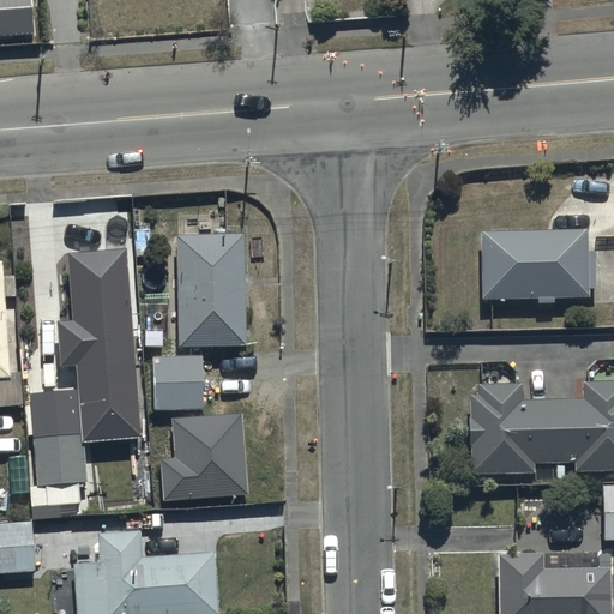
[(30,0),(0,0),(0,37),(34,35),(30,0)]
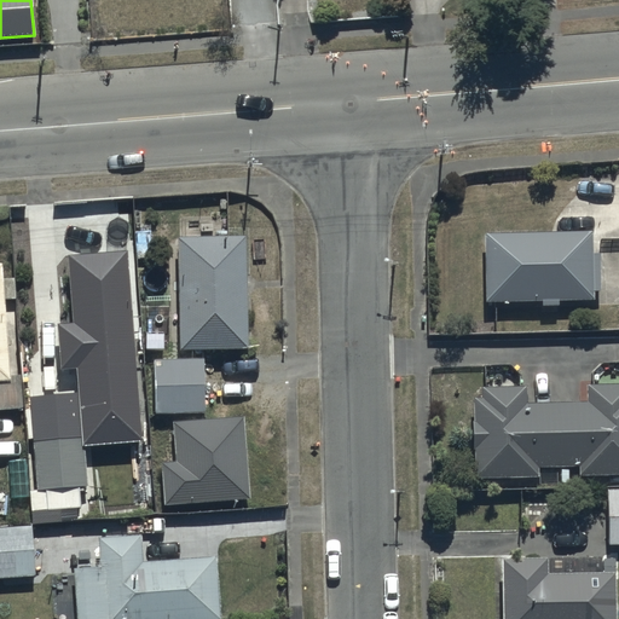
[(590,233),(484,237),(486,307),(541,306),(541,313),(557,313),(557,305),(589,305),(589,293),(596,293),(595,255),(590,255),(590,233)]
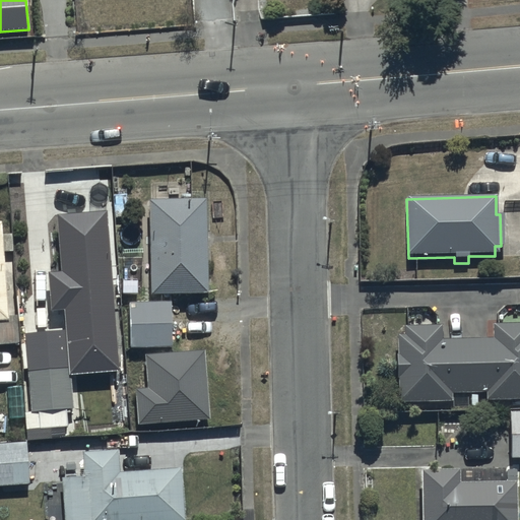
[(203,200),(147,202),(149,296),(205,295),(203,200)]
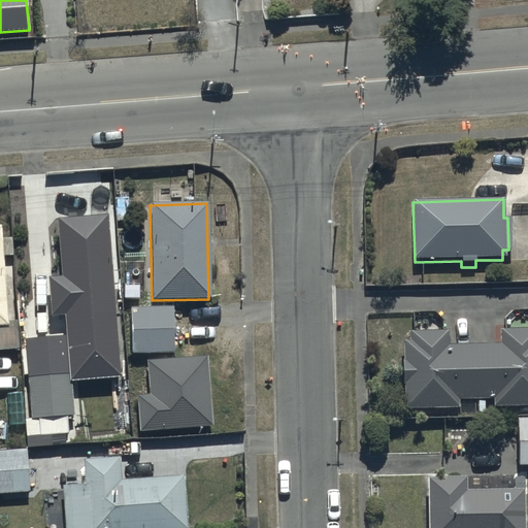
[(108,215),(59,219),(63,275),(50,276),(53,316),(67,315),(73,380),(122,375),(108,215)]
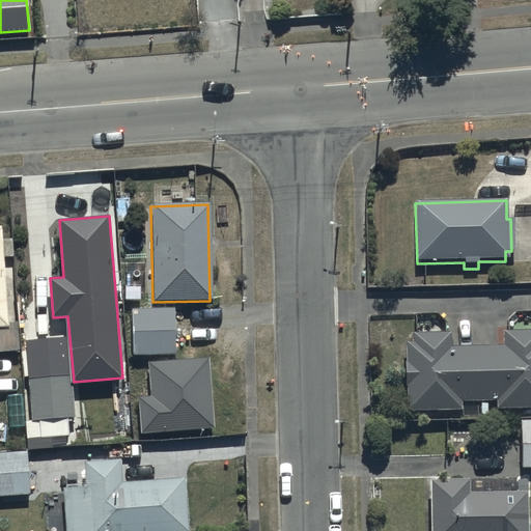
[(2,228),(0,228),(0,353),(20,352),(18,325),(7,325),(2,228)]
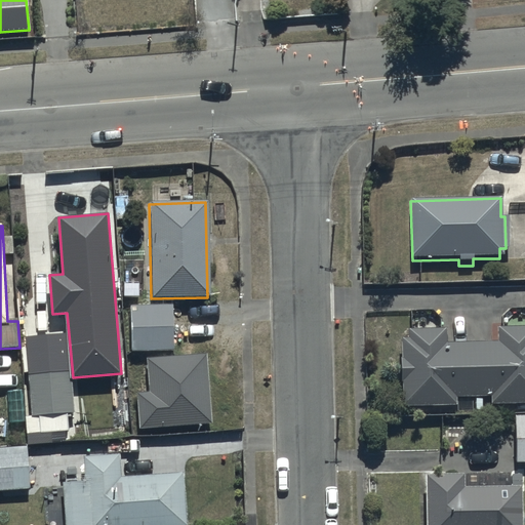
[(169,308),(129,309),(131,352),(170,351),(169,308)]
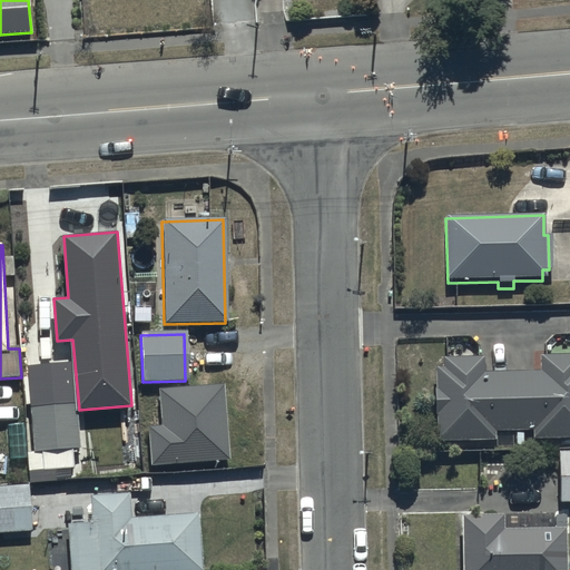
[(441,367),(434,367),(434,421),(436,421),(436,441),(493,441),(493,434),(532,433),(532,439),(569,439),(569,356),(537,357),(537,373),(483,373),(483,360),(441,360),(441,367)]
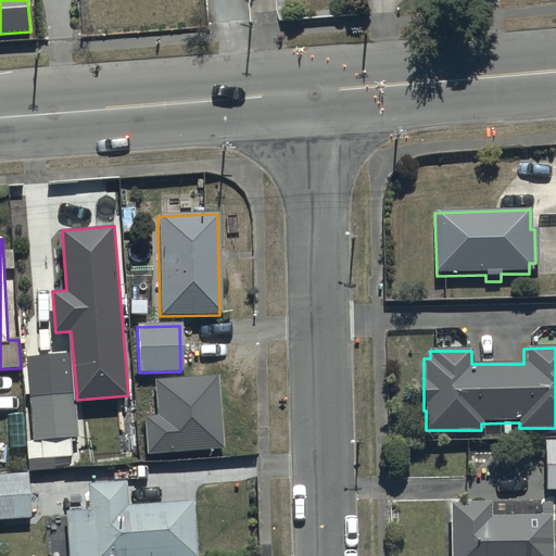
[(71,354),(27,357),(34,443),(77,440),(71,354)]
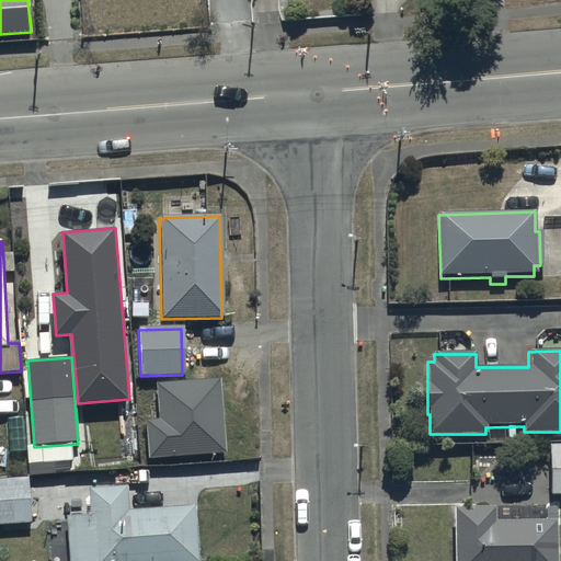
[(229,457),(222,378),(156,382),(159,424),(147,425),(149,464),(229,457)]
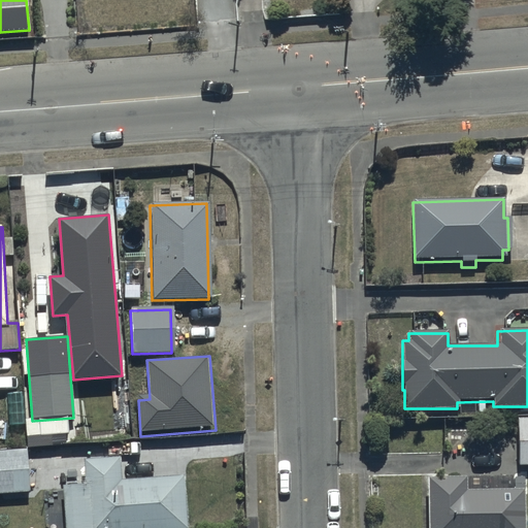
[(527,419),(517,420),(518,466),(527,466),(527,419)]
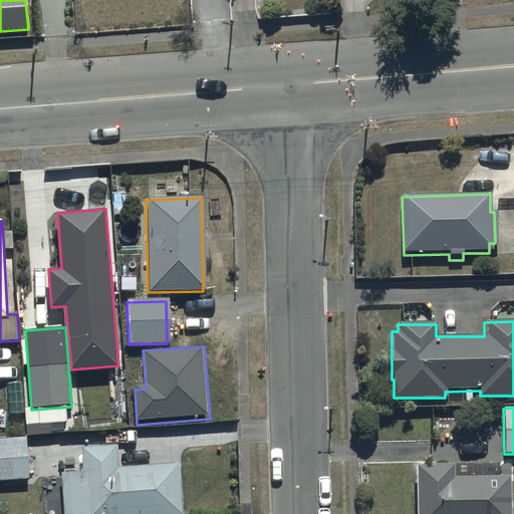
[(24,438),(0,439),(0,483),(28,481),(24,438)]
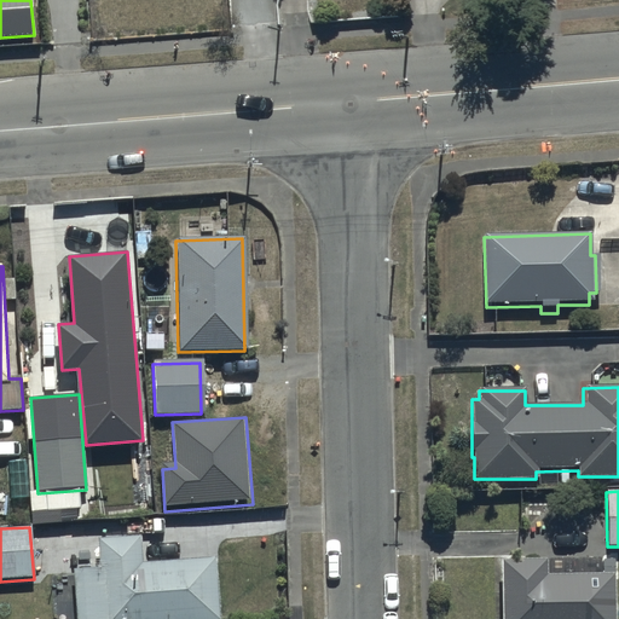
[(97,571),(74,572),(76,618),(215,618),(213,560),(139,565),(138,538),(94,541),(97,571)]
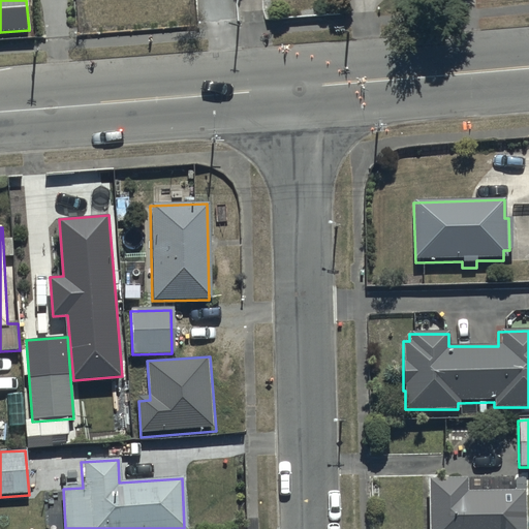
[(465,480),(427,481),(427,528),(524,528),(524,495),(465,496),(465,480)]
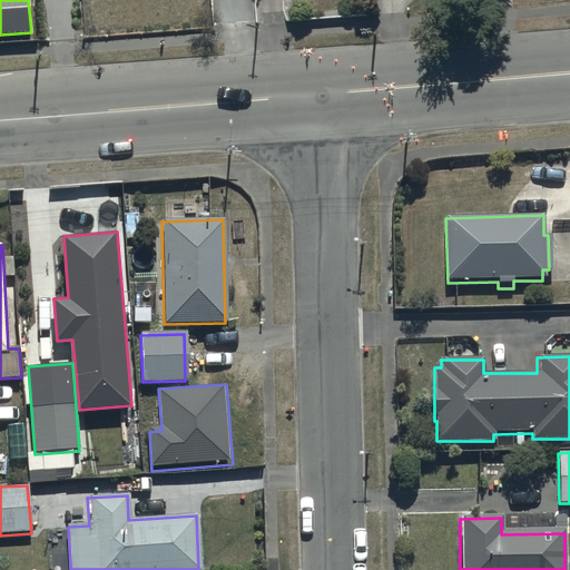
All buildings are outlined.
